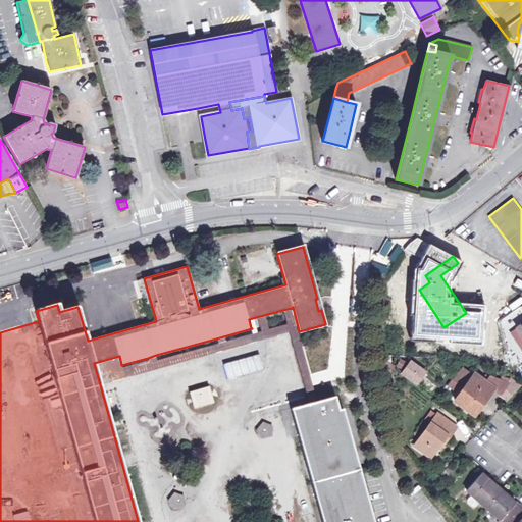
[(473,277),(478,269),(461,258),(458,256),(456,257),(461,262),(458,268),(473,277)]
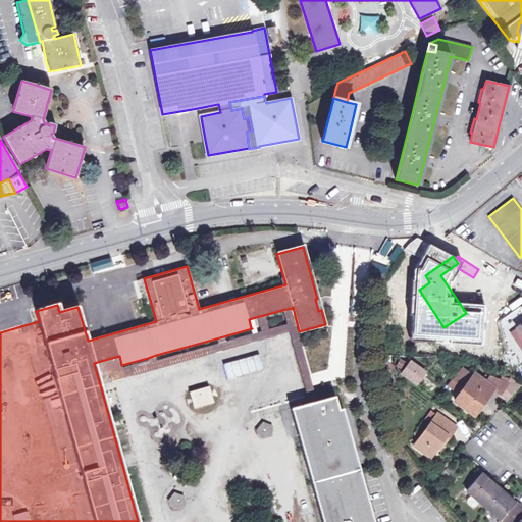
[(478,269),(473,277),(471,280),(478,285),(485,273),(480,270),(478,269)]
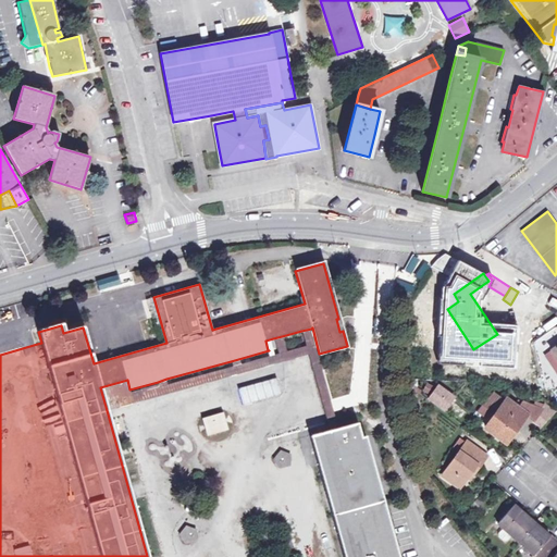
[(0,337),(0,355),(37,344),(33,329),(0,337)]
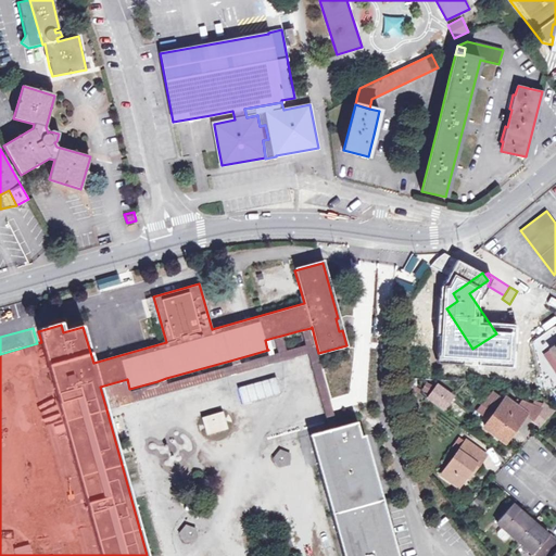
[(307,354),(329,430),(338,427),(333,411),(311,328),(301,330),(305,345),(307,354)]
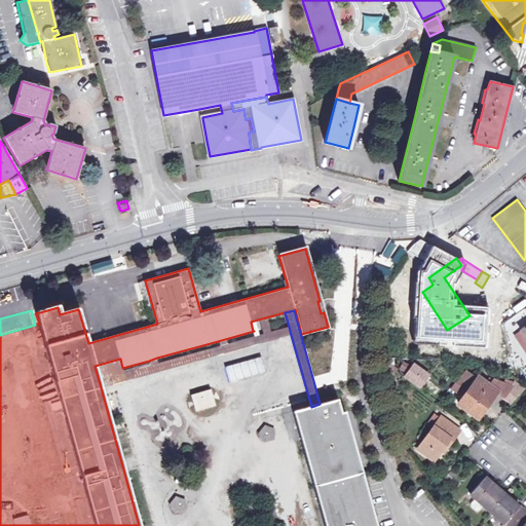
[(447,330),(436,312),(418,324),(430,343),(448,331),(447,330)]
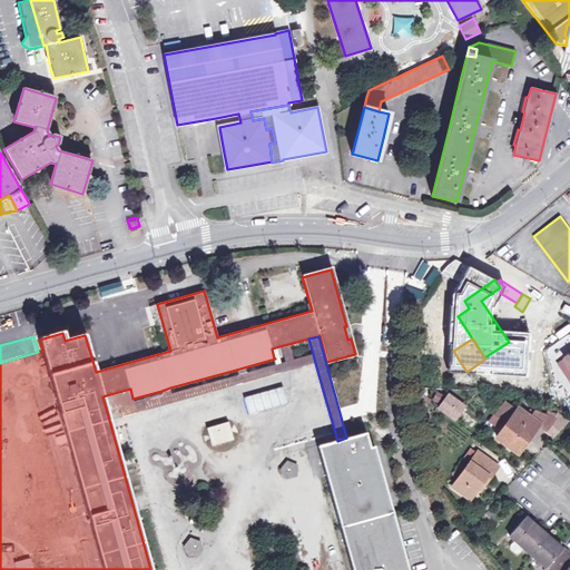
[(524,365),(509,342),(484,357),(485,359),(501,382),(524,365)]
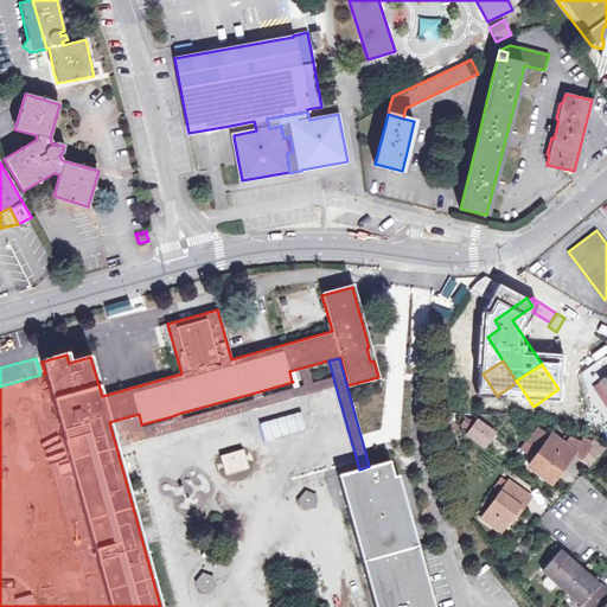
[(116,447),(336,387),(333,377),(312,383),(307,366),(298,369),(302,385),(262,397),(260,391),(251,394),(253,400),(183,420),(181,413),(172,416),(172,419),(142,427),(141,425),(139,414),(109,422),(116,447)]
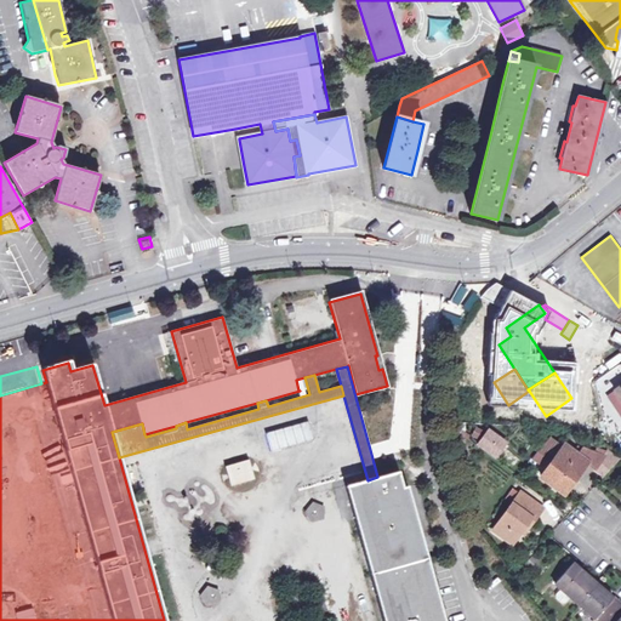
[(488,428),(474,445),(495,461),(507,443),(488,428)]
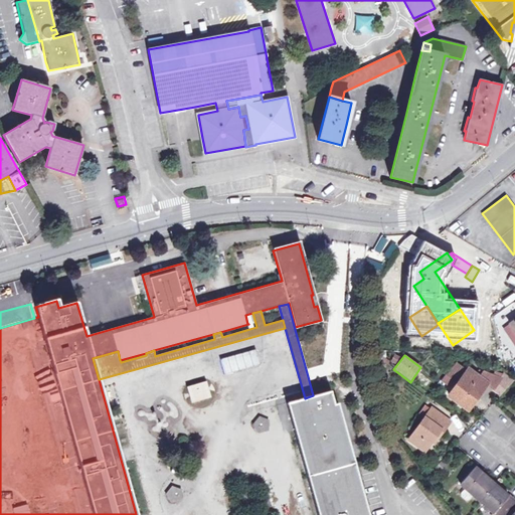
[(454,360),(435,385),(447,394),(466,369),(454,360)]
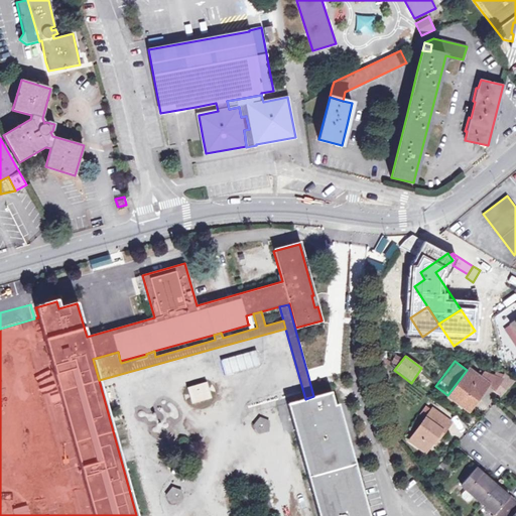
[(483,380),(469,370),(449,396),(468,409),(476,399),(474,398),(480,389),(482,390),(488,383),(495,388),(502,378),(488,374),(483,380)]
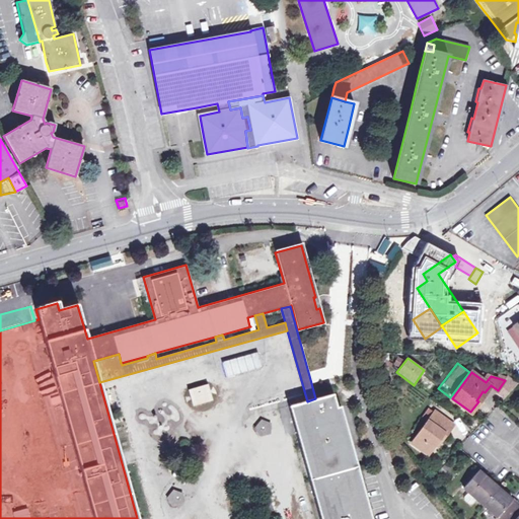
[(207,384),(189,389),(193,404),(211,398),(207,384)]
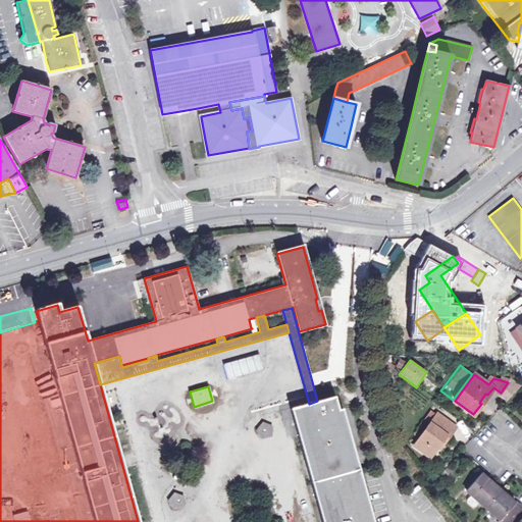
[(374,521),(343,409),(338,410),(335,396),(317,401),(309,404),(292,409),(322,521),(374,521)]
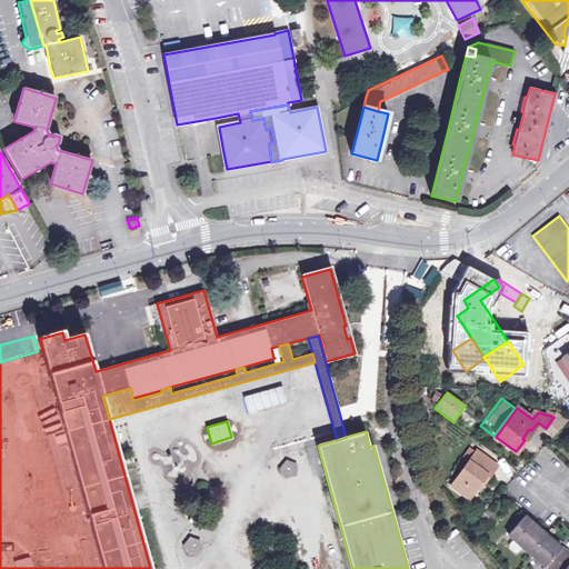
[(498,466),(477,450),(452,485),(469,498),(487,475),(489,477),(498,466)]
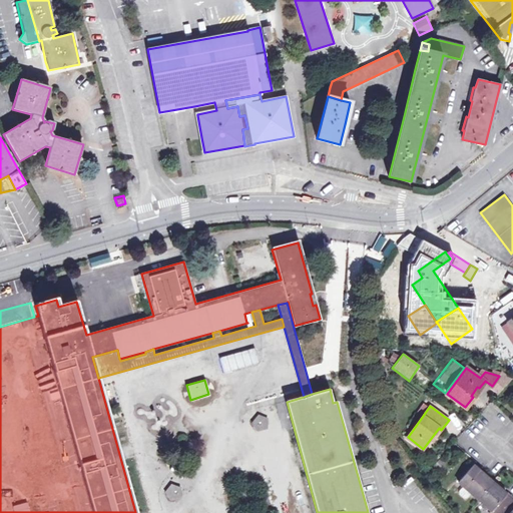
[(268,430),(267,416),(252,417),(253,431),(268,430)]
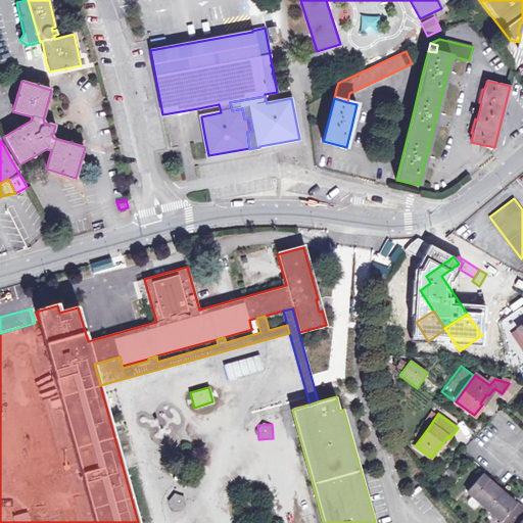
[(487,510),(502,492),(482,475),(467,492),(487,510)]
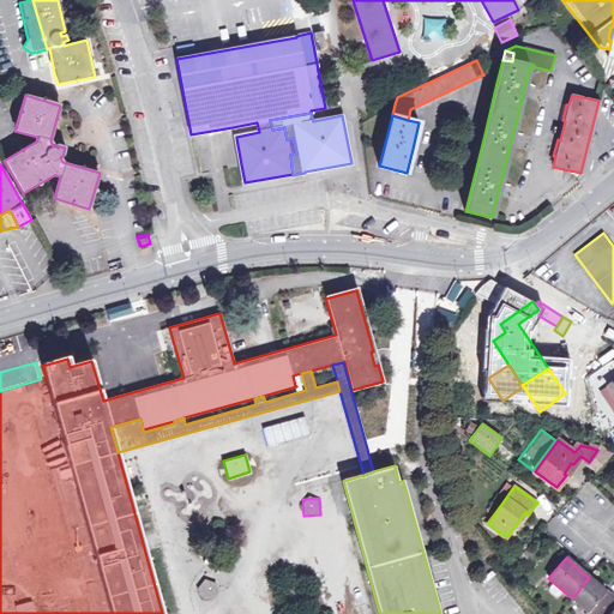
[(597,613),(613,597),(589,578),(572,599),(589,613),(597,613)]
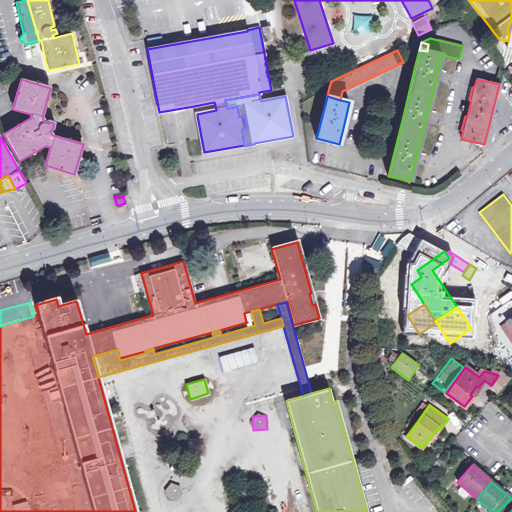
[(178,498),(181,487),(168,483),(165,494),(178,498)]
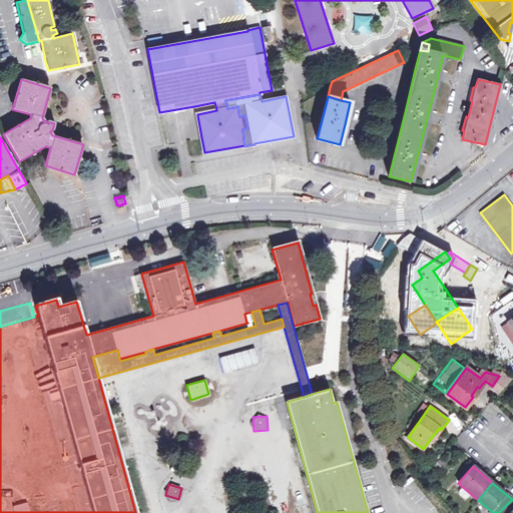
[(499,512),(512,512),(512,500),(512,499),(499,512)]
